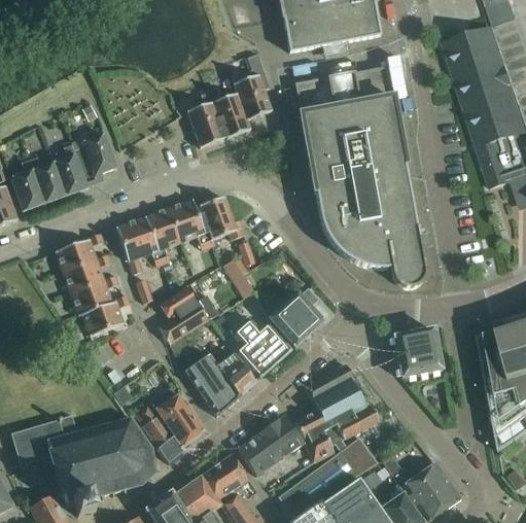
[(279,0),(282,18),(283,18),(289,50),(380,34),(374,0),(279,0)]
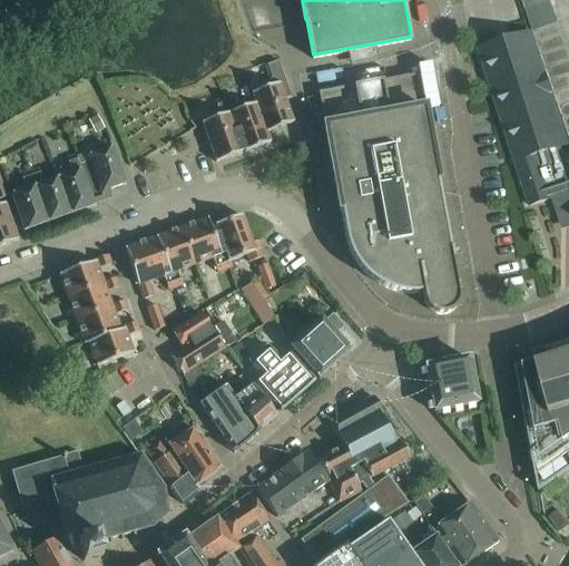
[(526,6),(533,27),(537,26),(559,18),(552,0),(541,0),(529,5),(526,6)]
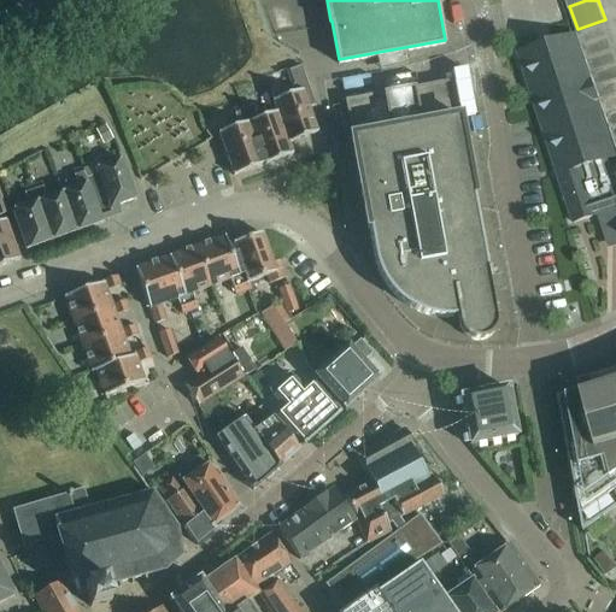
[(605,19),(578,29),(582,42),(610,34),(605,19)]
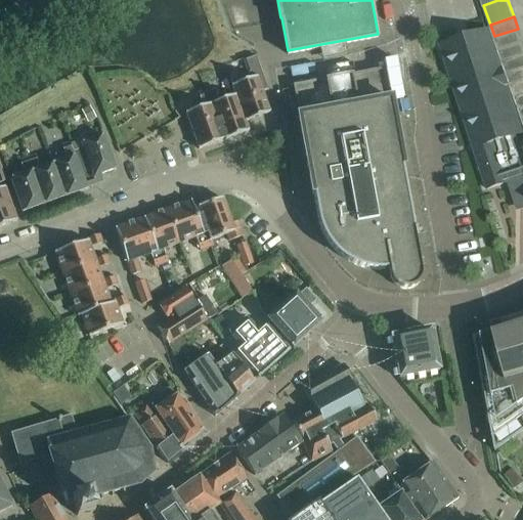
[(522,135),(517,137),(515,132),(522,129),(522,126),(502,65),(489,27),(441,41),(453,80),(488,185),(508,179),(511,189),(522,184),(522,135)]
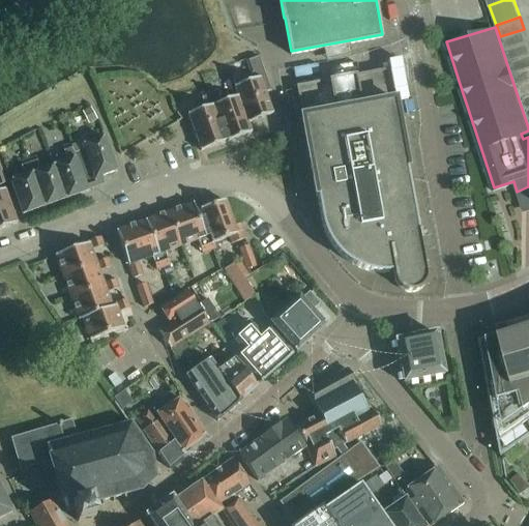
[(524,29),(500,36),(504,49),(527,40),(524,29)]
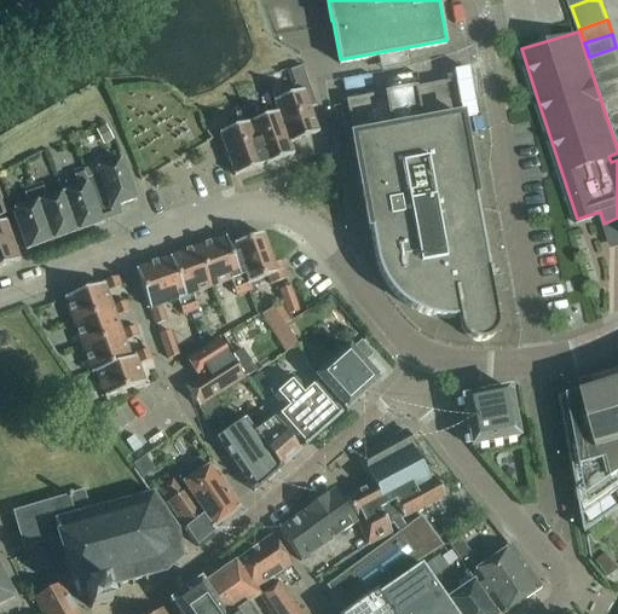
[(617,51),(616,47),(589,57),(594,70),(617,61),(617,51)]
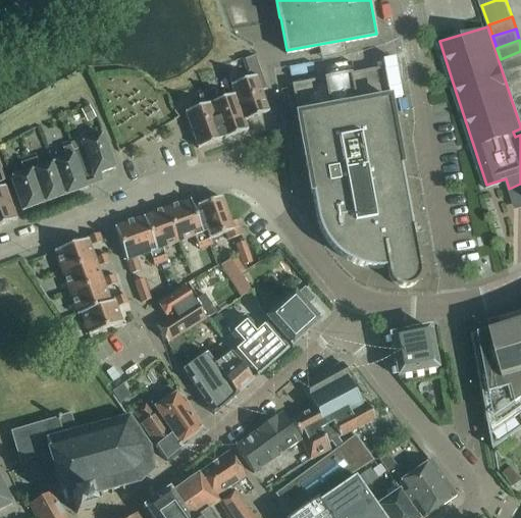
[(520,51),(501,59),(504,71),(520,64),(520,51)]
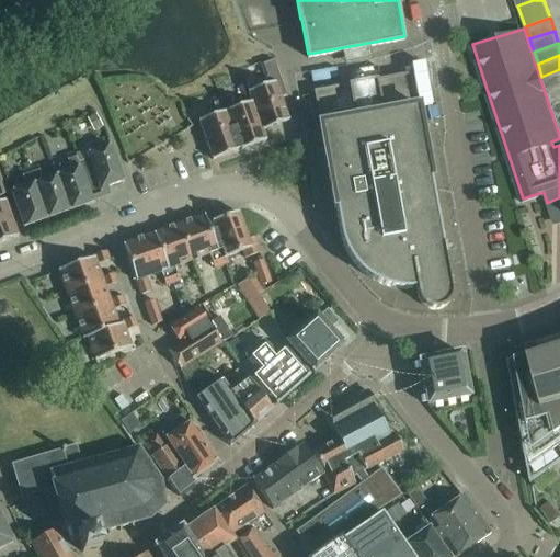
[(252,99),(263,126),(289,116),(282,95),(288,93),(276,57),(263,63),(267,74),(265,75),(267,81),(249,88),(252,99)]
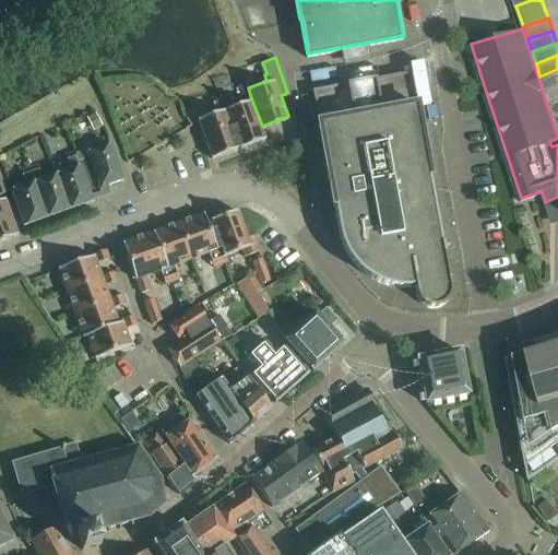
[(557,69),(539,77),(544,89),(557,83),(557,69)]
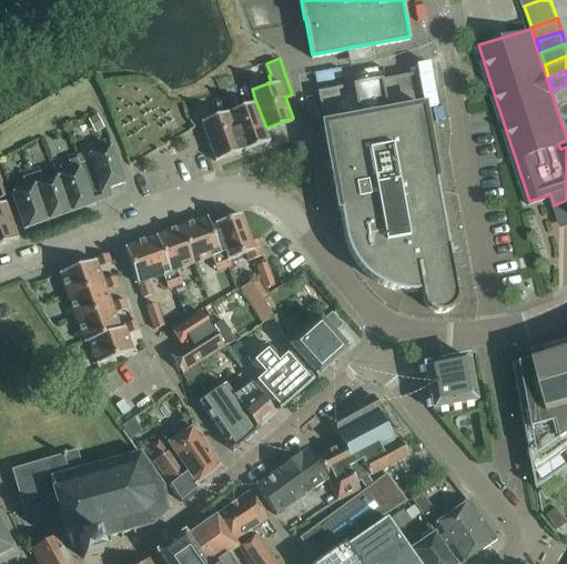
[(363,268),(364,269),(365,270),(366,271),(367,272),(368,272),(370,273),(371,274),(372,275),(373,277),(375,278),(376,278),(377,279),(378,280),(380,281),(382,281),(383,282),(384,282),(385,283),(387,284),(388,284),(390,285),(392,285),(393,285),(394,286),(396,286),(397,288),(400,288),(401,288),(402,288),(404,289),(405,289),(407,289),(408,289),(409,289),(412,289),(413,289),(415,289),(416,289),(417,289),(422,288),(424,296),(424,298),(424,299),(425,300),(425,301),(426,301),(426,302),(426,303),(427,303),(427,304),(428,304),(428,305),(429,305),(429,306),(431,306),(431,308),(432,308),(433,308),(433,309),(434,309),(435,309),(436,310),(437,310),(438,310),(439,310),(441,310),(442,310),(443,310),(444,310),(445,310),(445,309),(446,309),(447,309),(448,308),(449,308),(451,306),(452,306),(453,305),(454,304),(454,303),(455,302),(456,301),(456,300),(457,299),(457,298),(457,296),(458,295),(458,294),(458,293),(458,292),(458,291),(449,248),(448,248),(436,180),(437,180),(423,103),(422,103),(416,71),(381,78),(381,77),(353,82),(319,89),(324,122),(323,122),(340,208),(340,207),(345,233),(345,234),(345,235),(346,238),(346,239),(347,240),(347,242),(347,243),(348,244),(348,247),(350,248),(351,249),(351,251),(352,252),(353,253),(353,254),(354,257),(355,258),(356,259),(356,260),(357,261),(358,262),(360,263),(361,265),(362,267),(363,268)]
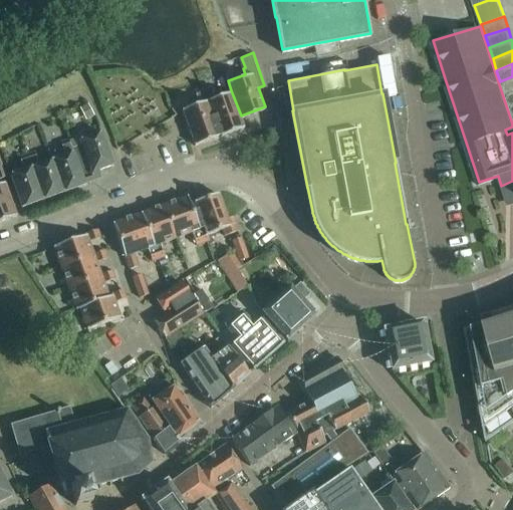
[(512,76),(500,81),(504,92),(512,88),(512,76)]
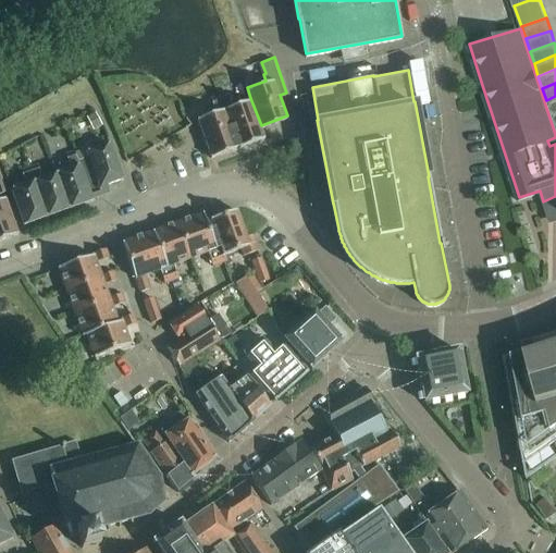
[(261,125),(250,98),(234,105),(229,90),(220,94),(238,146),(266,136),(261,125)]
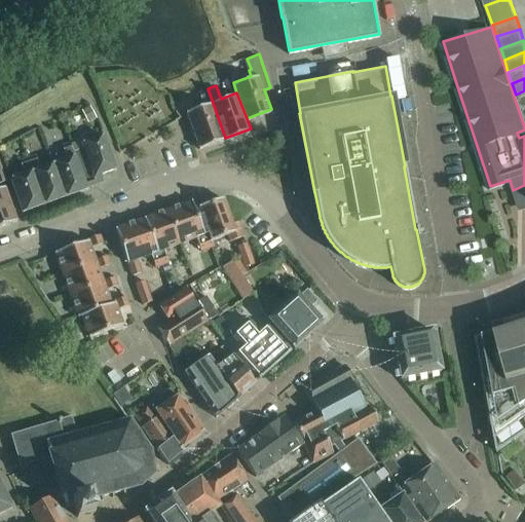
[(201,147),(225,138),(208,88),(200,91),(205,104),(188,111),(201,147)]
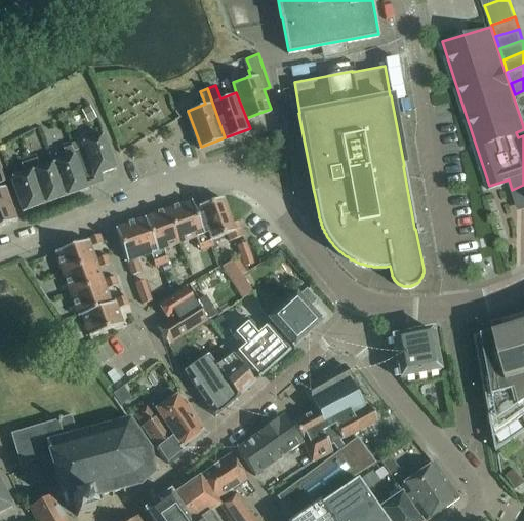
[(523,90),(515,94),(519,107),(523,105),(523,90)]
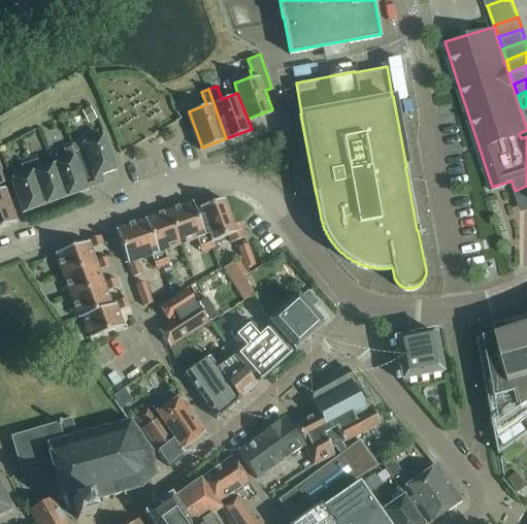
[(74,149),(87,186),(104,179),(102,172),(117,167),(105,134),(84,141),(85,145),(74,149)]
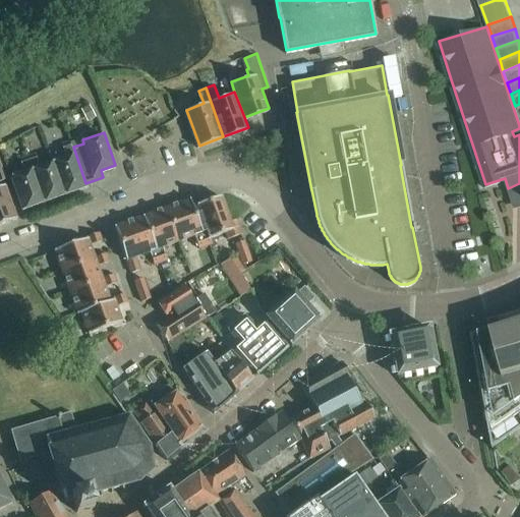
[(87,185),(85,183),(73,147),(70,139),(62,142),(66,154),(53,159),(64,193),(87,185)]
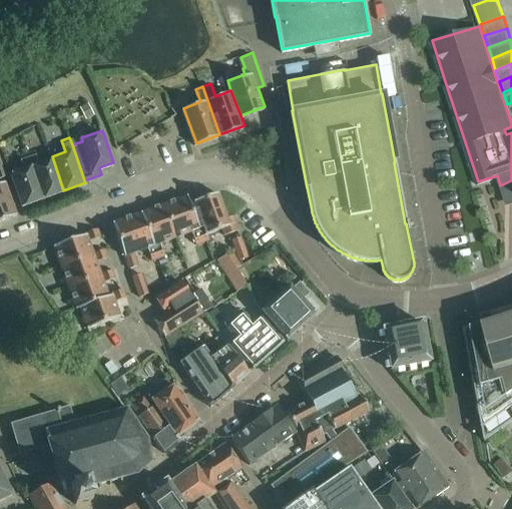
[(63,190),(52,156),(39,160),(35,149),(27,152),(43,197),(63,190)]
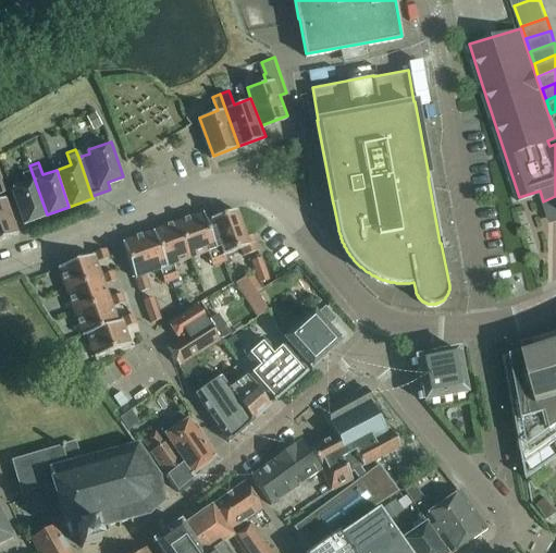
[(25,222),(47,214),(29,166),(22,169),(26,182),(12,186),(25,222)]
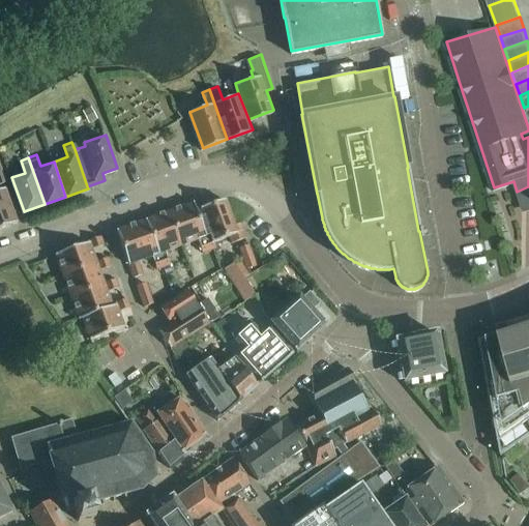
[(0,226),(18,221),(5,186),(0,187),(0,226)]
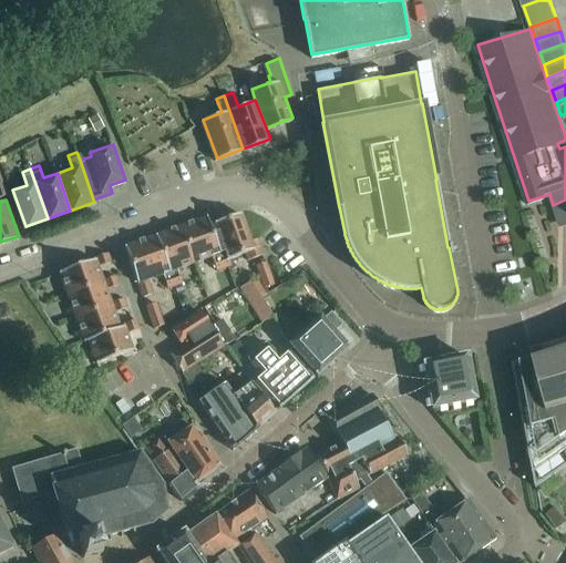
[(225,244),(229,256),(247,249),(249,257),(265,252),(259,236),(251,238),(242,211),(212,222),(219,245),(225,244)]
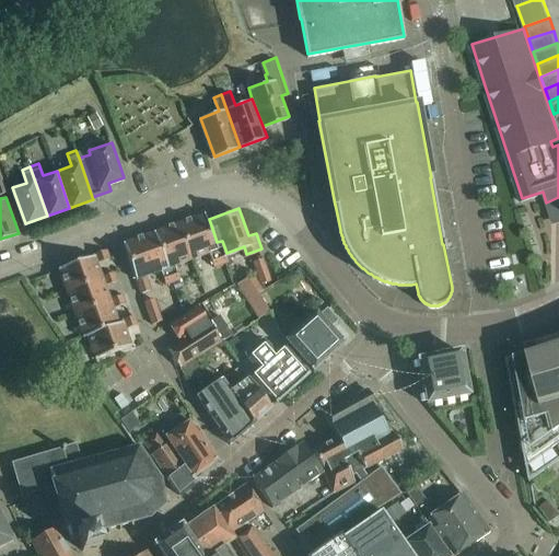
[(181,220),(194,255),(210,251),(214,265),(229,259),(226,253),(222,241),(217,242),(209,219),(206,211),(181,220)]
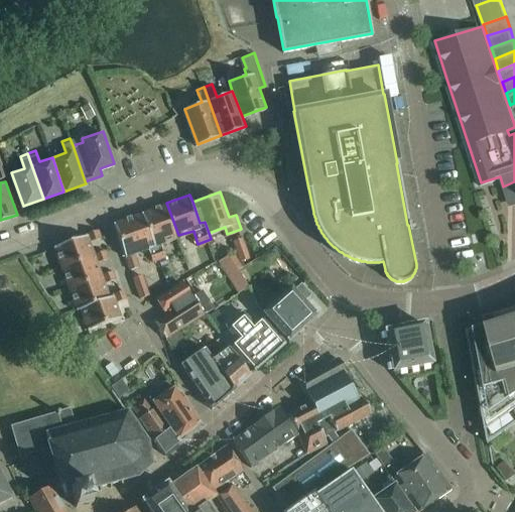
[(161,241),(178,235),(166,203),(142,211),(159,257),(163,268),(168,267),(166,263),(168,263),(165,255),(166,255),(161,241)]
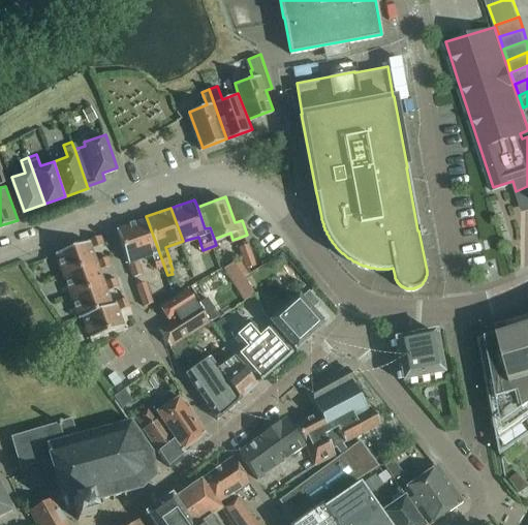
[(158,266),(163,264),(146,216),(117,226),(129,259),(135,274),(144,271),(140,257),(153,252),(158,266)]
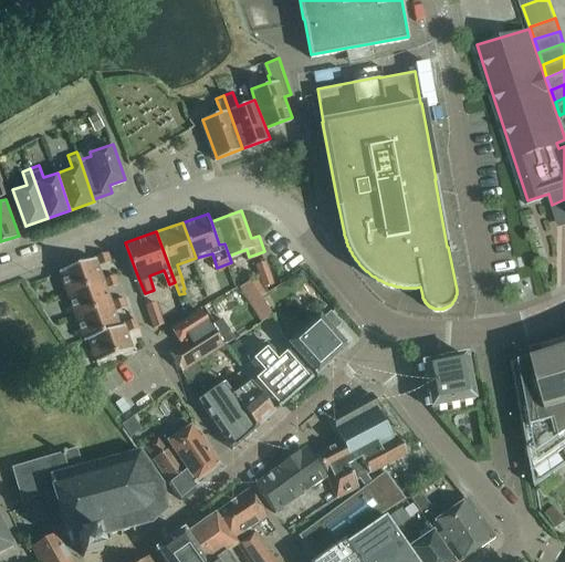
[(69,291),(104,279),(104,277),(98,262),(112,258),(108,249),(95,253),(95,256),(60,268),(69,291)]
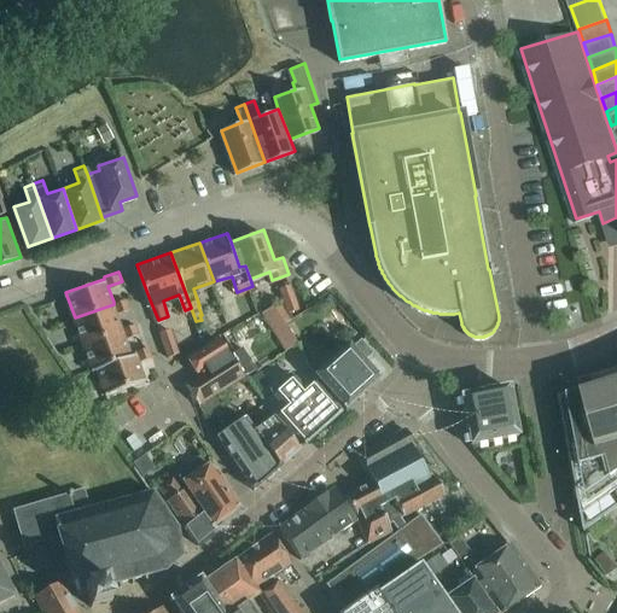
[(291,281),(289,282),(279,286),(287,310),(300,307),(291,281)]
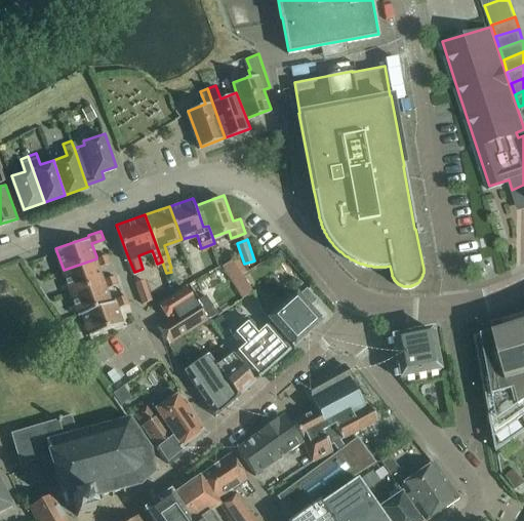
[(96,258),(64,270),(71,291),(105,280),(104,278),(99,265),(111,261),(108,252),(96,256),(96,258)]
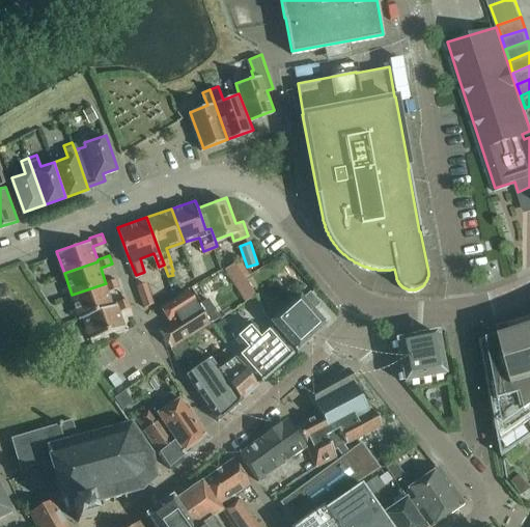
[(245,300),(255,293),(244,274),(233,280),(241,292),(233,296),(239,304),(245,300)]
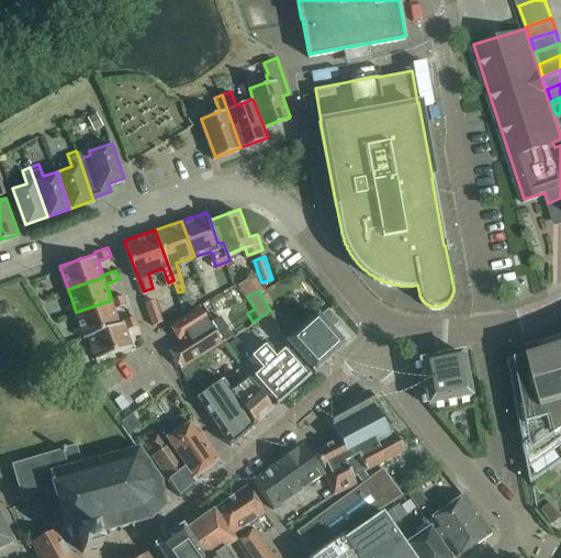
[(121,323),(120,320),(115,305),(126,301),(124,293),(111,298),(112,300),(76,312),(83,335),(88,334),(121,323)]
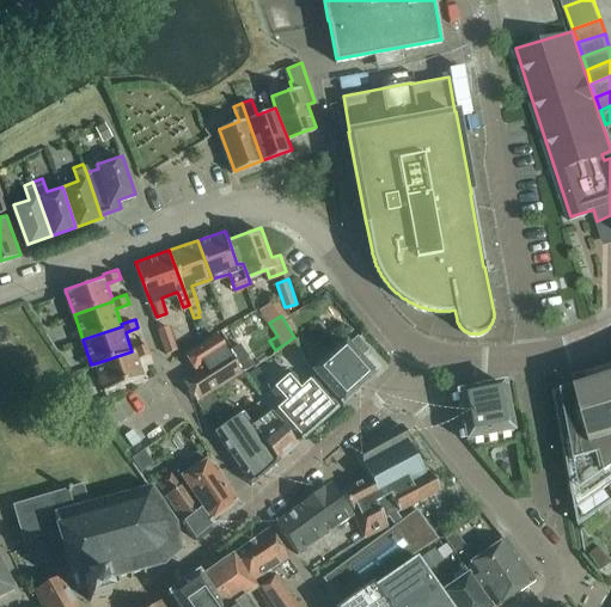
[(178,348),(178,347),(169,323),(158,327),(166,351),(178,348)]
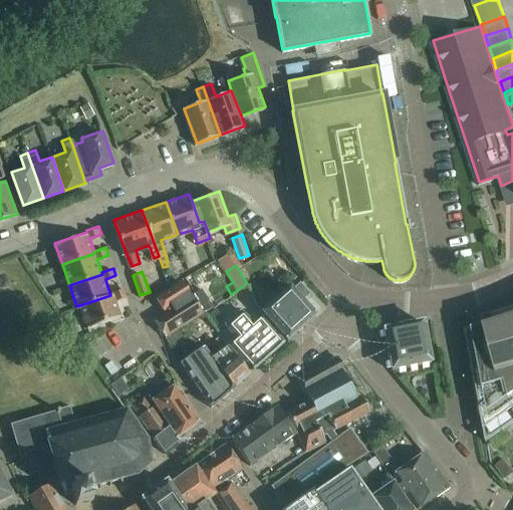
[(300,279),(292,286),(302,298),(310,291),(300,279)]
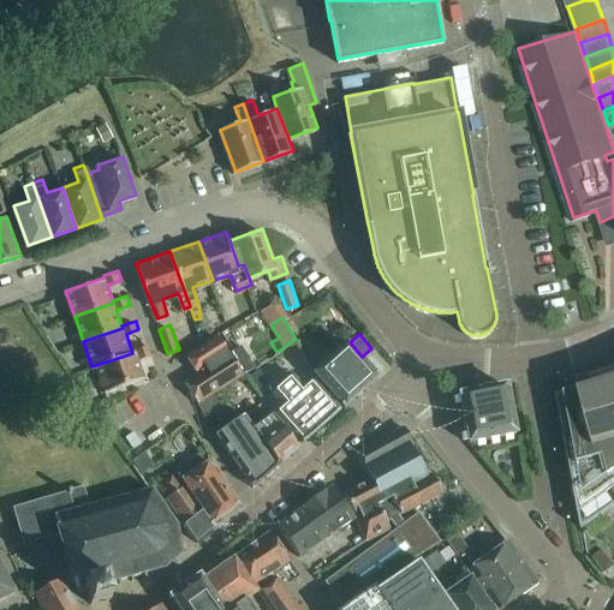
[(350,342),(347,340),(314,370),(344,402),(377,372),(362,357),(350,342)]
